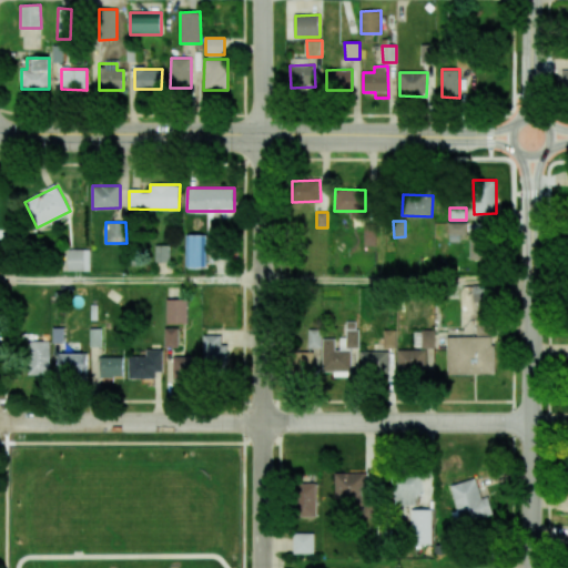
[(448,242),(464,241),(464,222),(448,223),(448,242)]
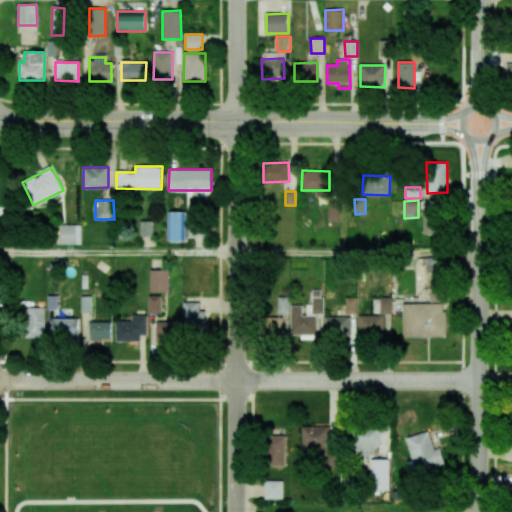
[(327,221),(338,222),(339,202),(328,202),(327,221)]
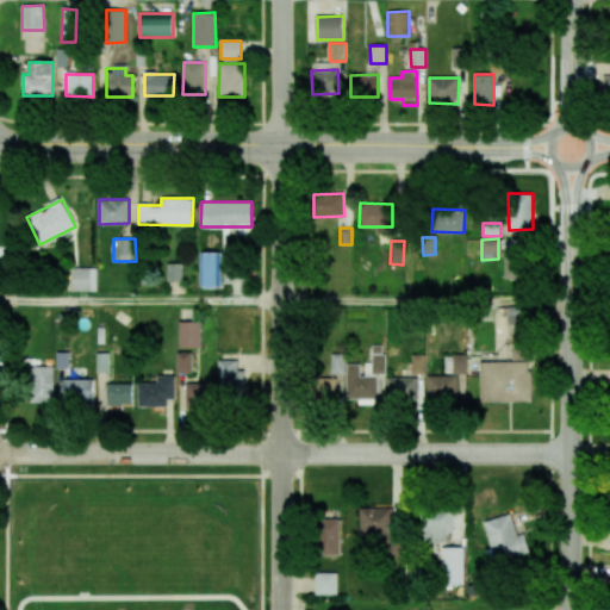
[(504,279),(524,279),(524,248),(504,247),(504,279)]
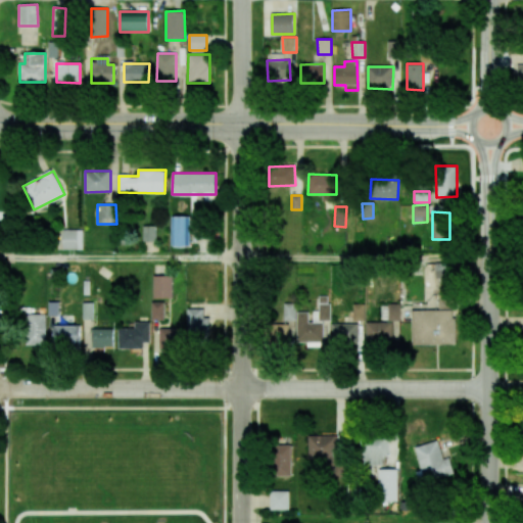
[(190,217),(172,217),(171,246),(190,247),(190,217)]
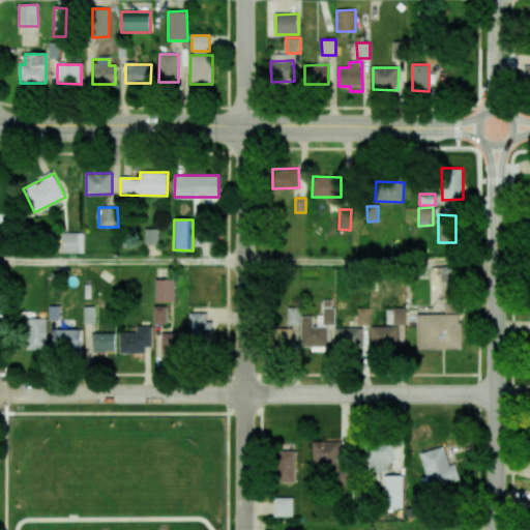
[(158,229),(145,229),(145,245),(159,244),(158,229)]
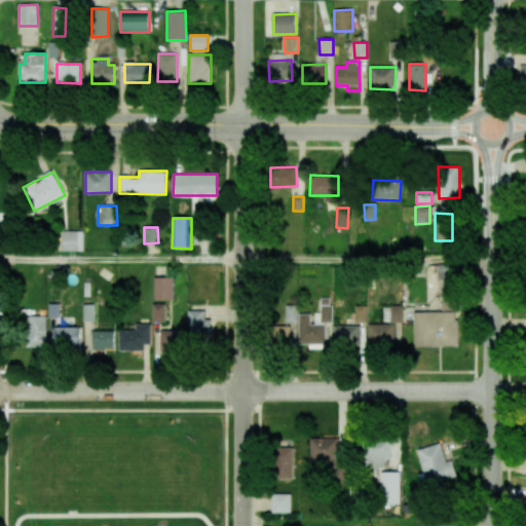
[(83,231),(64,231),(63,251),(83,251),(83,231)]
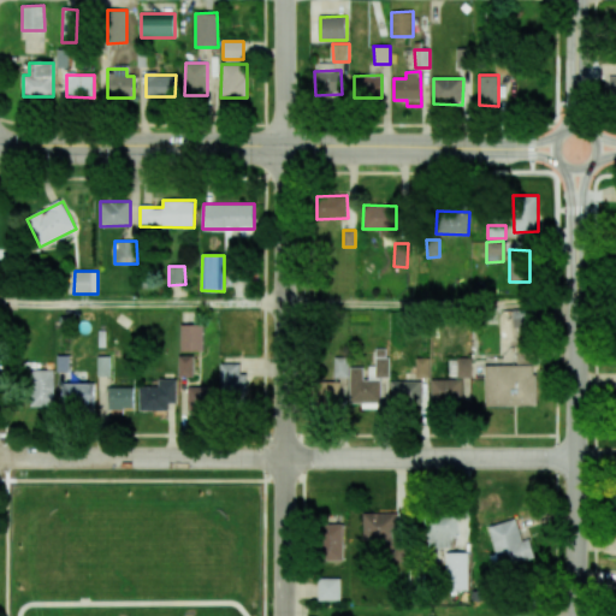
[(513,311),(513,330),(532,329),(532,309),(513,311)]
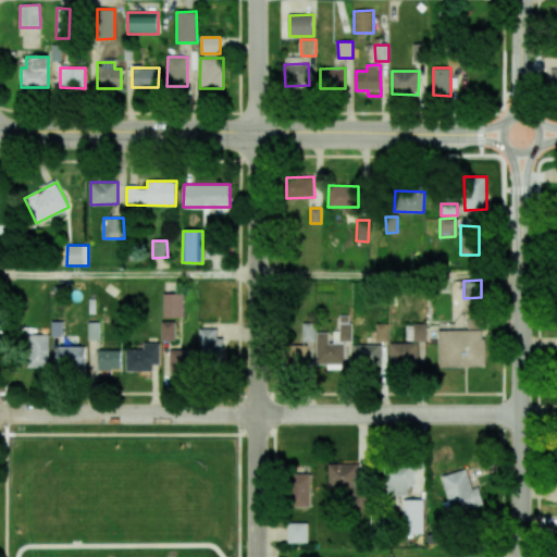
[(184,294),(163,293),(163,318),(183,318),(184,294)]
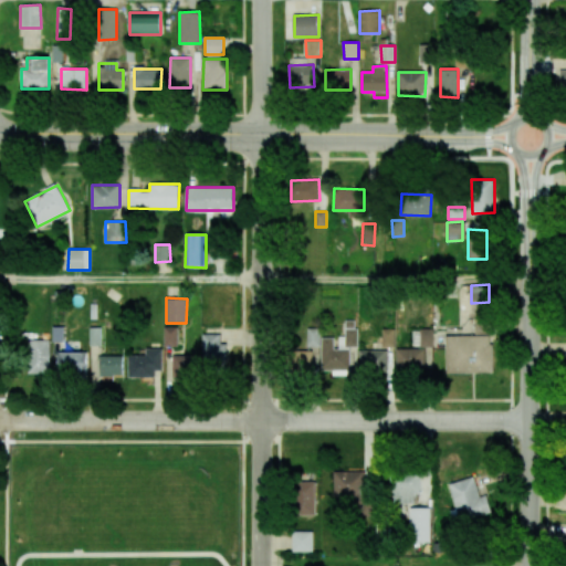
[(493,373),(492,312),(474,312),(475,335),(446,335),(446,373),(493,373)]
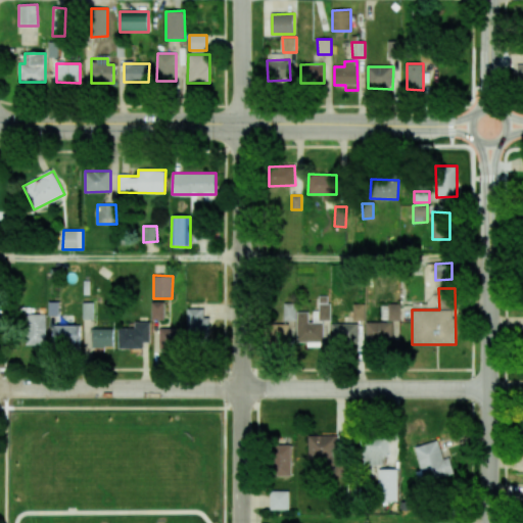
[(297,341),(323,342),(324,320),(329,320),(330,296),(319,295),(319,311),(313,311),(313,321),(308,321),(308,312),(297,312),(297,341)]
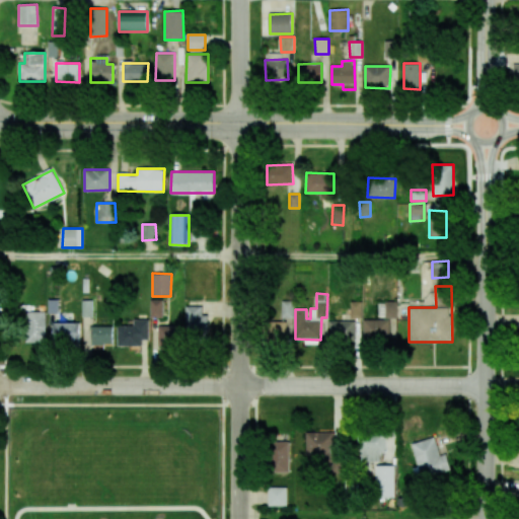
[(163,317),(162,300),(150,300),(151,317),(163,317)]
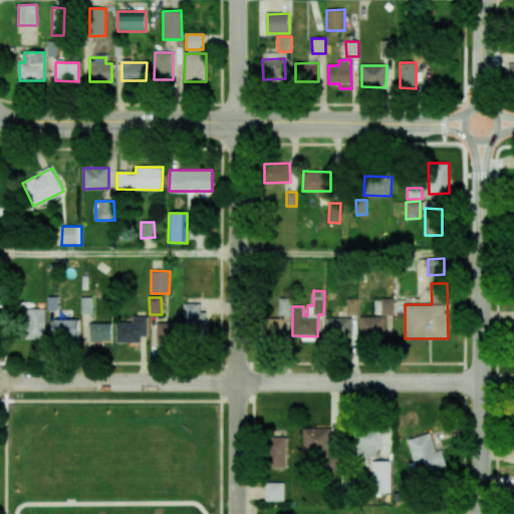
[(279,314),(291,314),(290,297),(279,297),(279,314)]
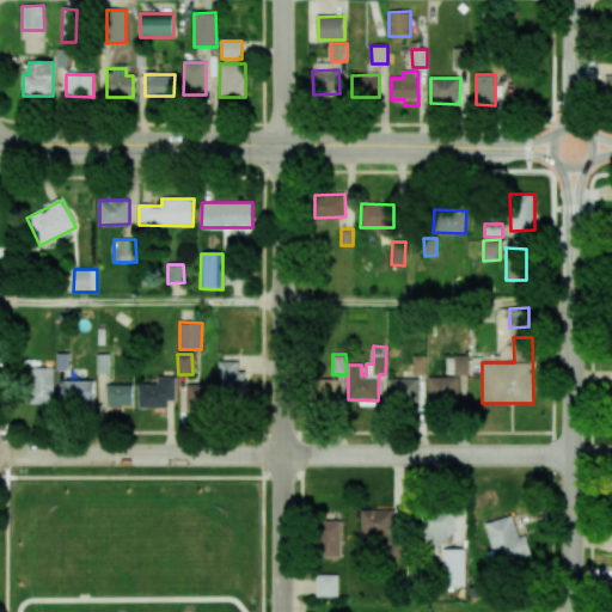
[(246,372),(239,372),(239,361),(220,361),(219,392),(245,392),(246,372)]
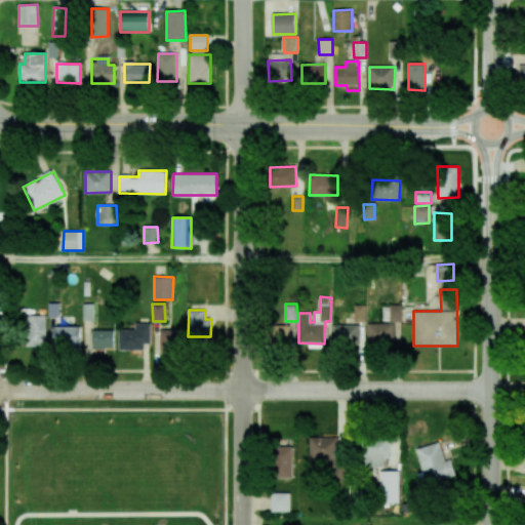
[(46,315),(26,316),(26,347),(46,346),(46,315)]
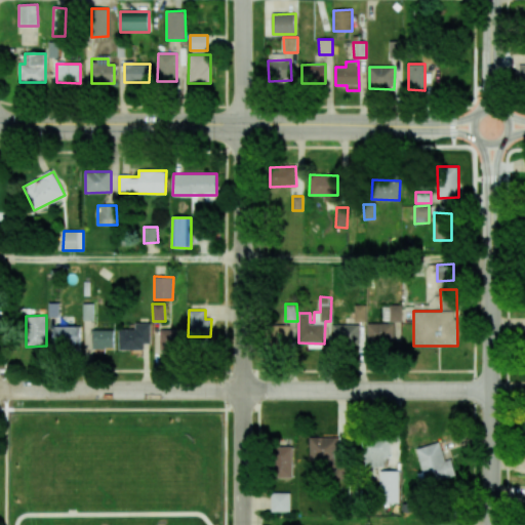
[(144,350),(144,344),(150,344),(150,323),(135,323),(135,329),(119,329),(119,350),(144,350)]
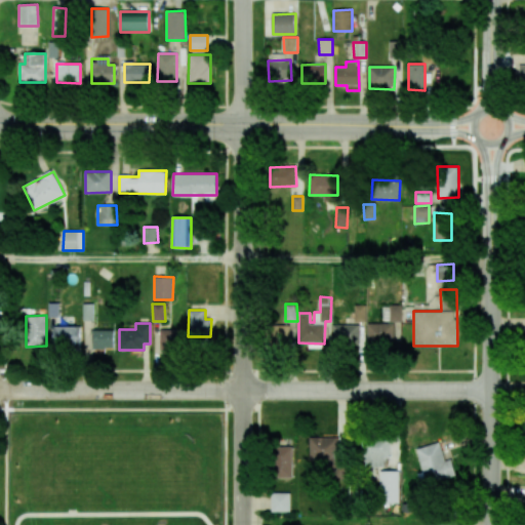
[(367,346),(394,347),(394,323),(367,323),(367,346)]
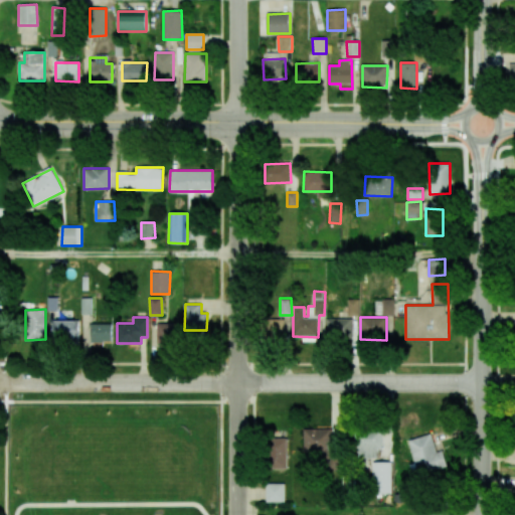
[(268,319),(268,336),(285,335),(285,318),(268,319)]
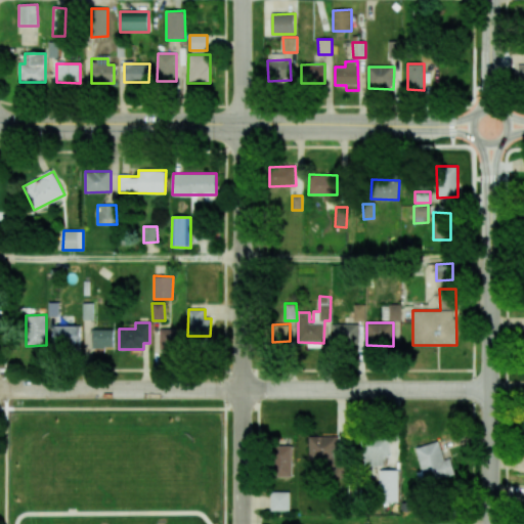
[(359,324),(333,324),(333,346),(360,345),(359,324)]
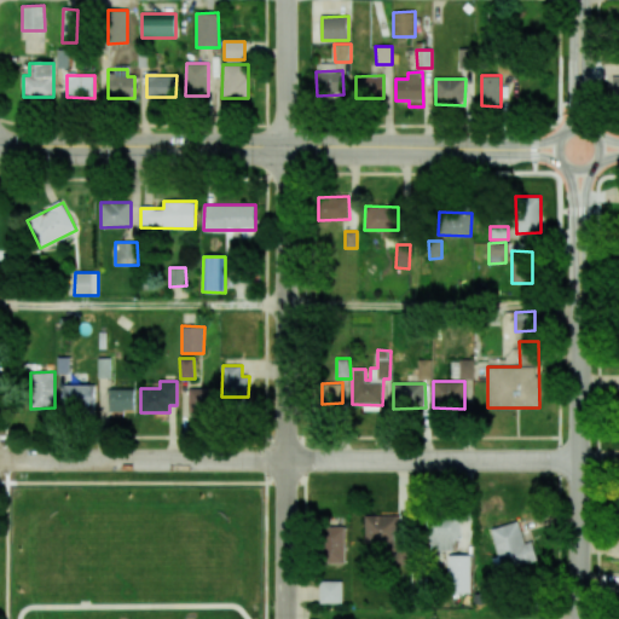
[(96,386),(65,385),(65,409),(96,410),(96,386)]
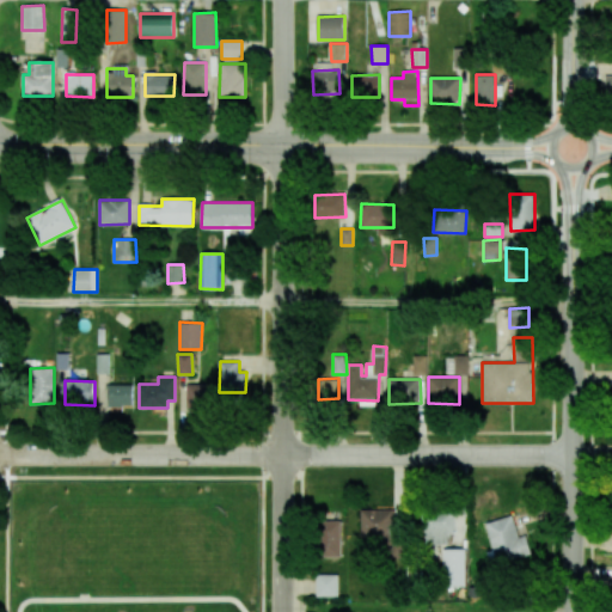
[(187,409),(214,409),(214,384),(187,384),(187,409)]
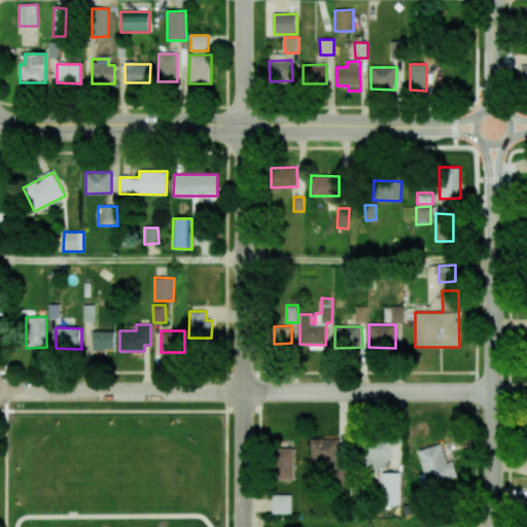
[(114,331),(93,331),(93,349),(114,350),(114,331)]
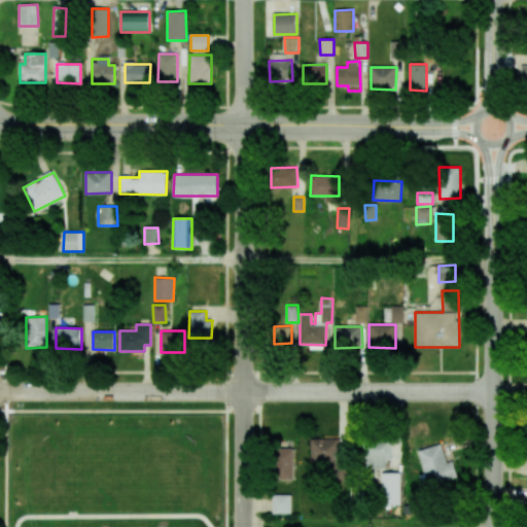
[(311,463),(339,463),(338,438),(310,440),(311,463)]
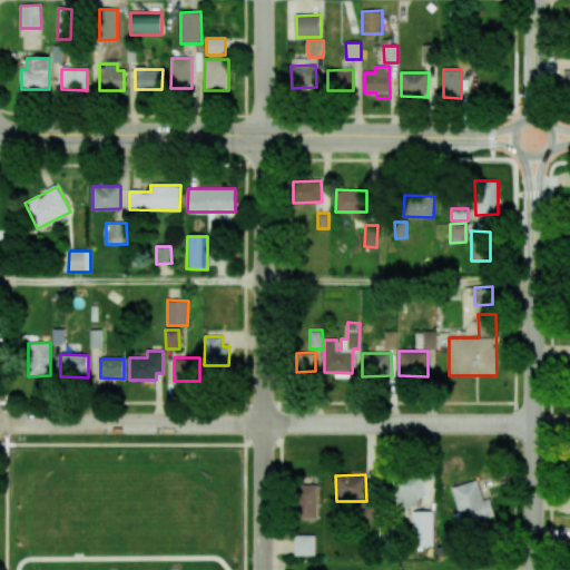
[(423,498),(423,479),(392,478),(391,505),(416,507),(416,497),(423,498)]
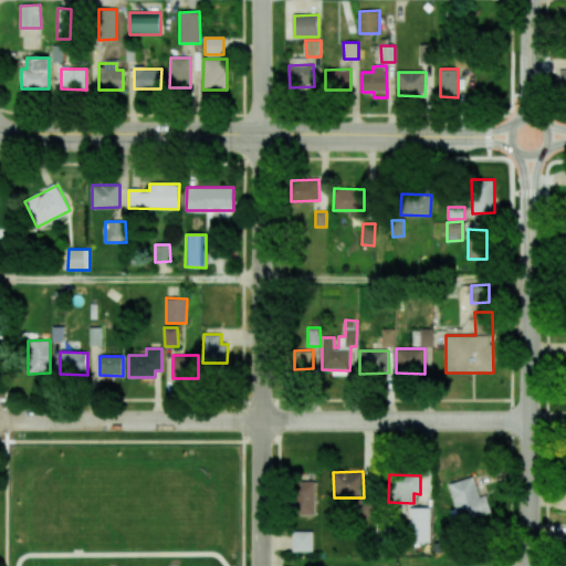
[(491,514),(486,495),(479,496),(473,477),(448,483),(458,522),(491,514)]
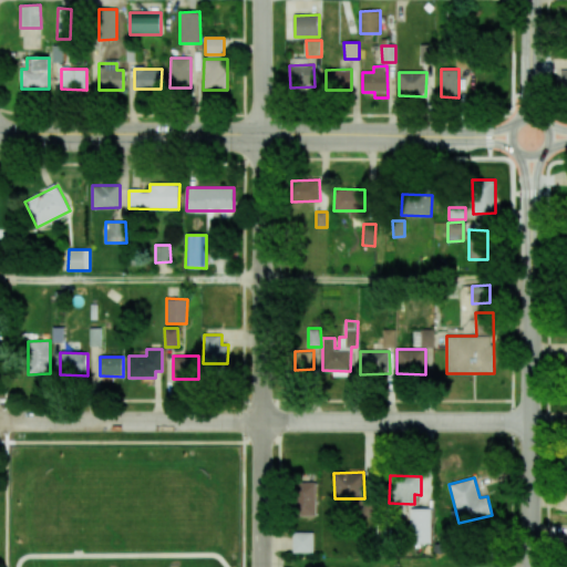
[(316,483),(296,482),(296,516),(316,516),(316,483)]
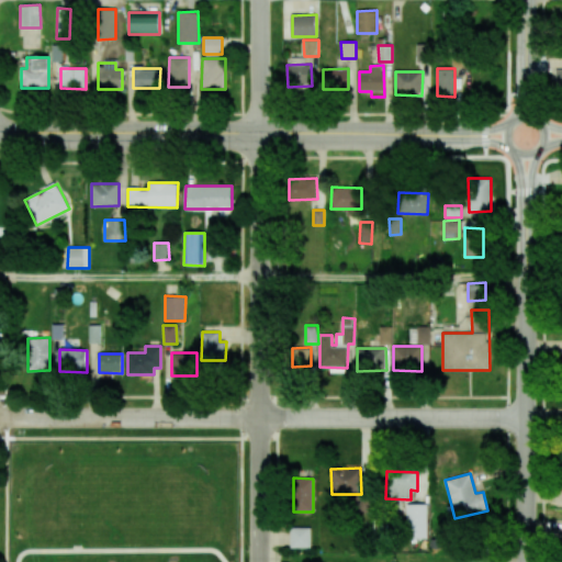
[(427,504),(406,504),(406,538),(426,539),(427,504)]
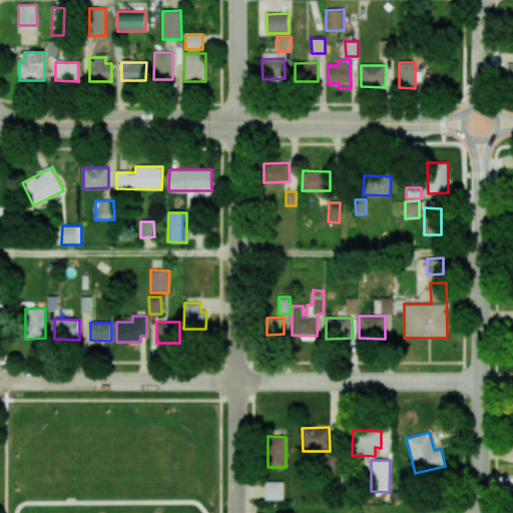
[(284,500),(284,482),(265,482),(265,500),(284,500)]
